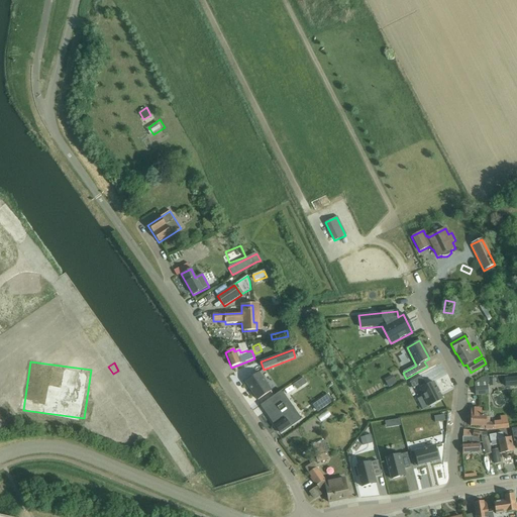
[(391,387),(399,382),(393,373),(385,377),(391,387)]
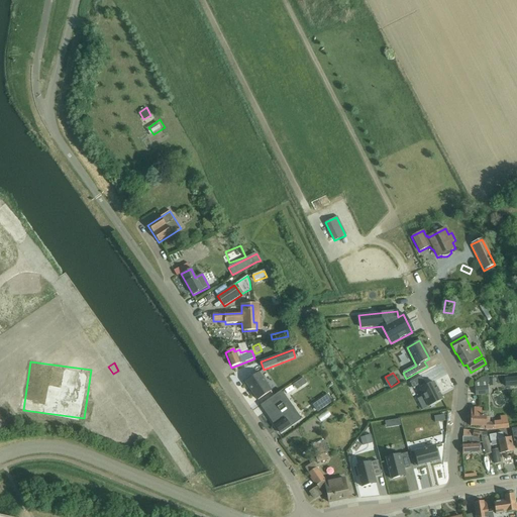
[(259,374),(245,382),(257,401),(271,392),(259,374)]
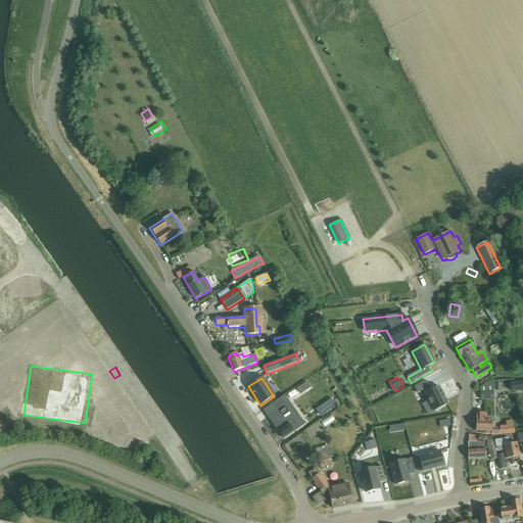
[(426,381),(414,387),(417,393),(423,390),(433,412),(447,405),(443,398),(441,393),(438,387),(430,390),(426,381)]
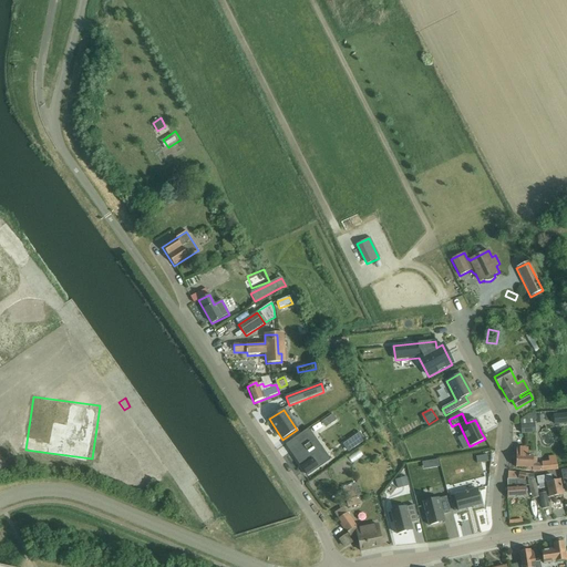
[(526,416),(521,421),(522,426),(521,426),(522,434),(534,433),(533,421),(537,420),(535,413),(526,416)]
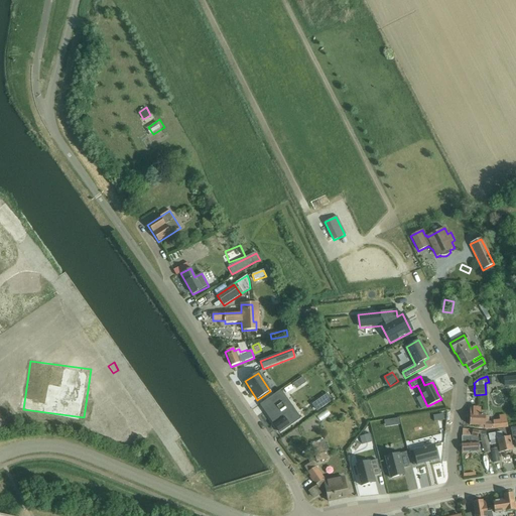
[(515,377),(504,379),(505,387),(515,385),(515,377)]
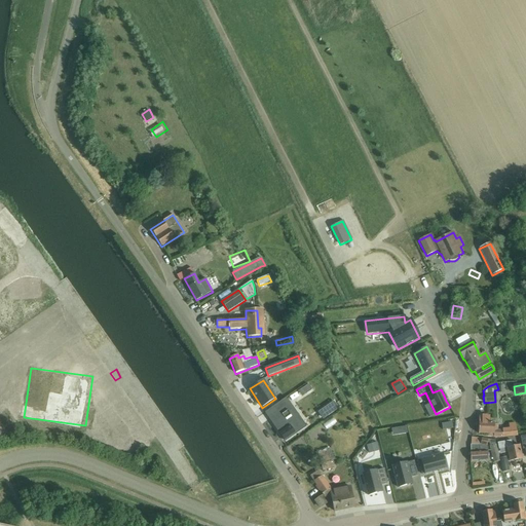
[(308,385),(303,388),(307,393),(308,392),(312,390),(308,385)]
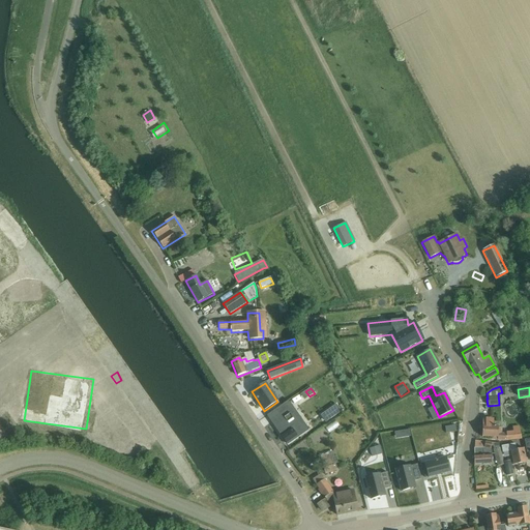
[(303,391),(291,398),(294,404),(306,398),(303,391)]
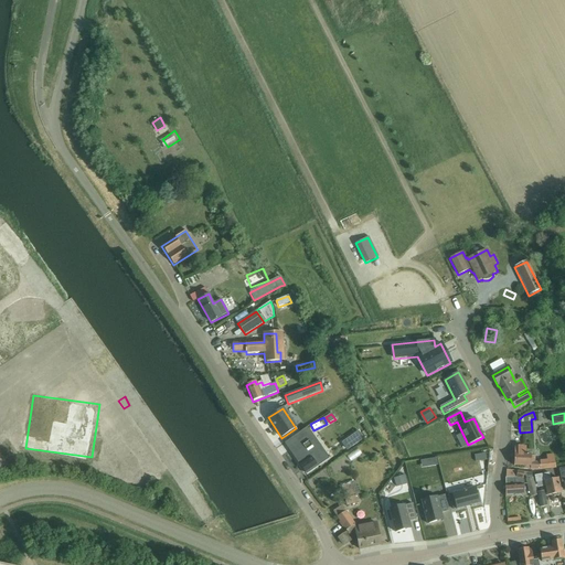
[(354,435),(347,439),(352,447),(363,439),(359,432),(354,435)]
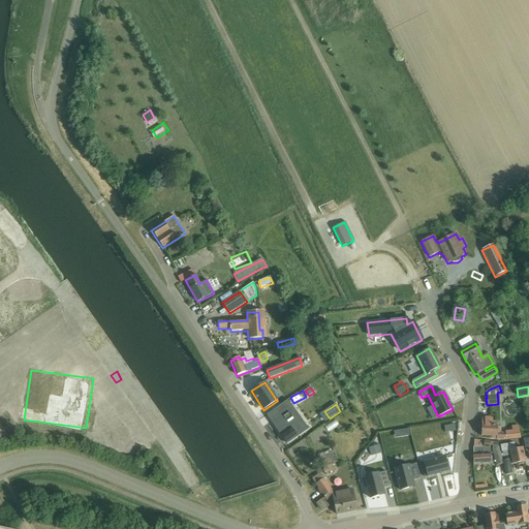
[(288,408),(270,421),(285,443),(297,436),(296,434),(303,429),(288,408)]
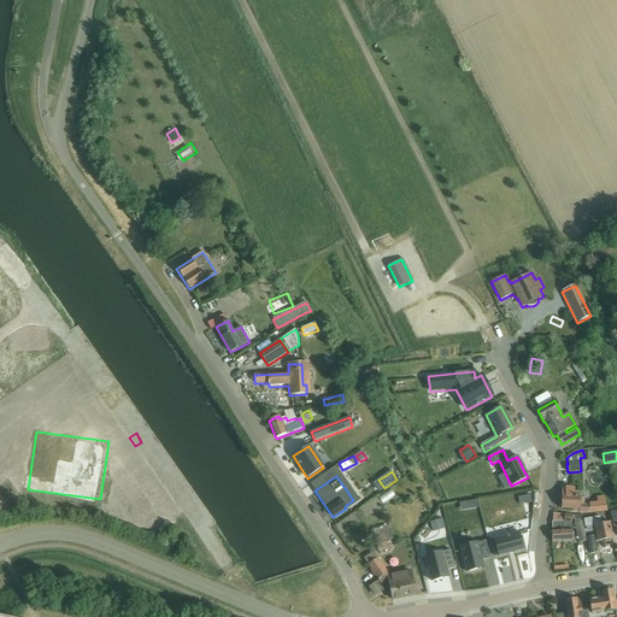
[(579,510),(579,513),(589,513),(606,512),(604,497),(597,498),(598,504),(589,504),(589,505),(585,505),(585,499),(580,499),(580,497),(574,497),(575,488),(562,488),(560,509),(579,510)]
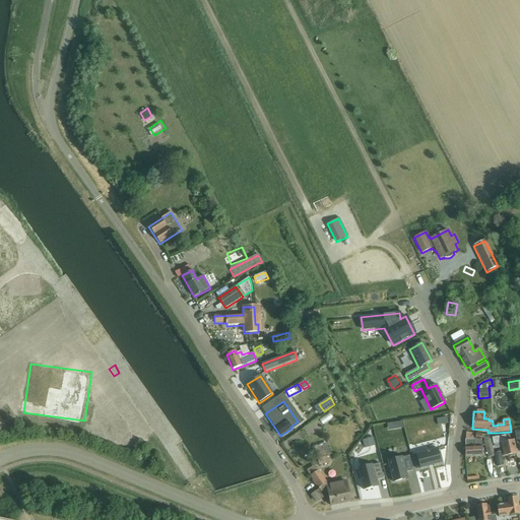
[(402,428),(402,439),(405,439),(405,420),(390,420),(390,428),(402,428)]
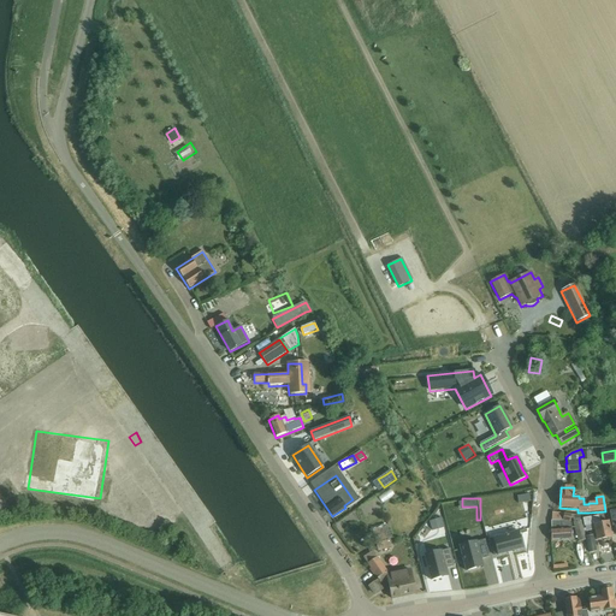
[(551,529),(551,543),(572,542),(572,529),(570,522),(570,515),(563,514),(552,513),(551,521),(551,529)]
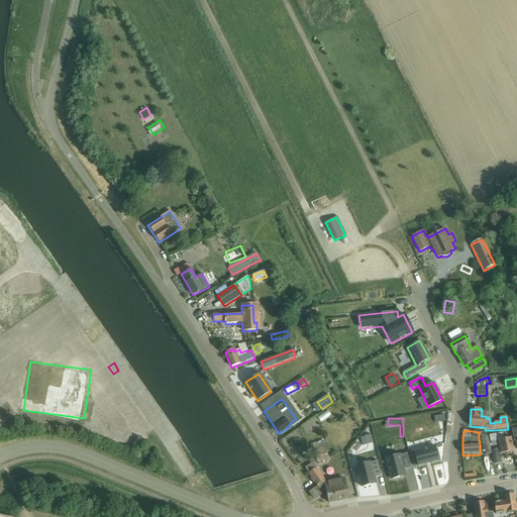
[(362,435),(364,444),(375,440),(373,432),(362,435)]
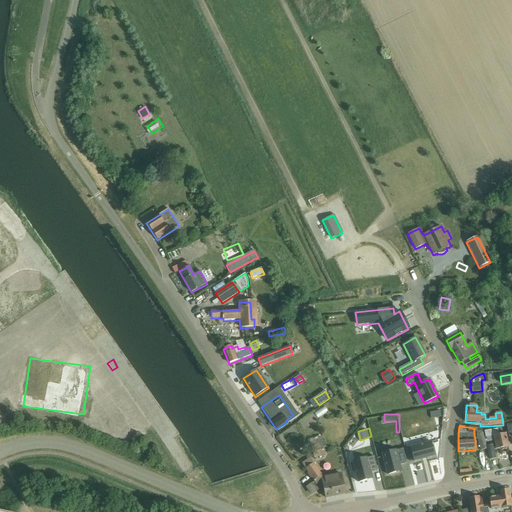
[(493,436),(496,450),(508,447),(505,434),(498,435),(497,429),(484,431),(485,438),(493,436)]
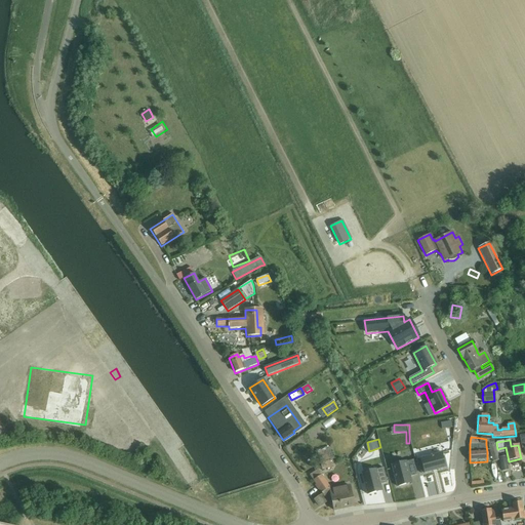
[(489,445),(492,461),(499,460),(494,444),(489,445)]
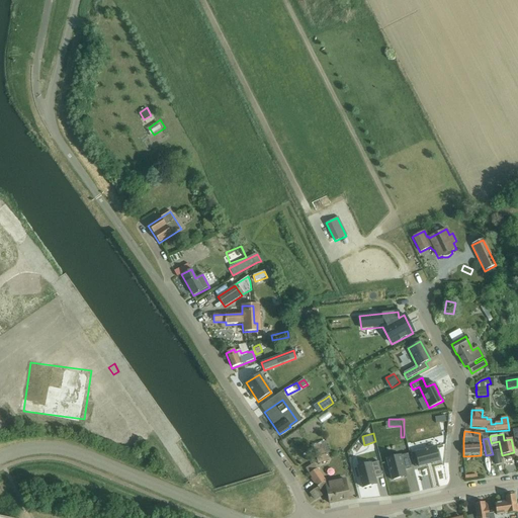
[(314,449),(318,464),(328,461),(323,446),(314,449)]
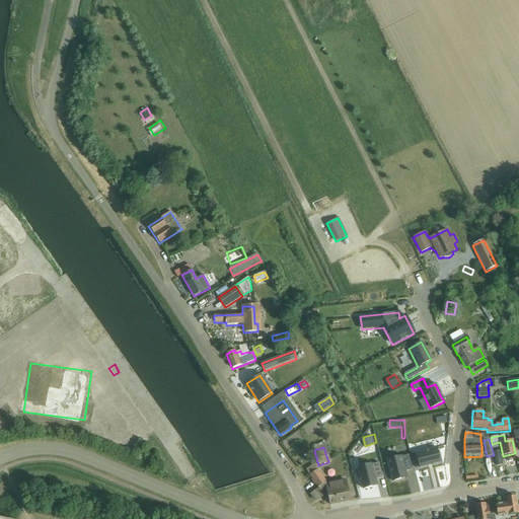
[(437,448),(416,453),(419,468),(441,462),(437,448)]
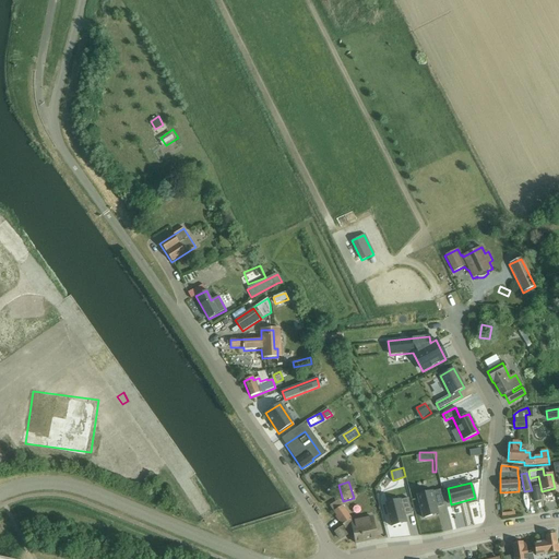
[(432,491),(416,496),(423,519),(438,514),(437,508),(443,507),(440,490),(432,492),(432,491)]
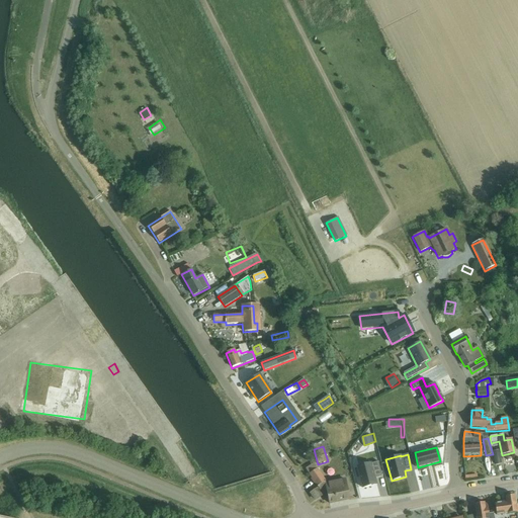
[(375,479),(381,477),(378,462),(371,463),(356,467),(362,488),(376,485),(375,479)]
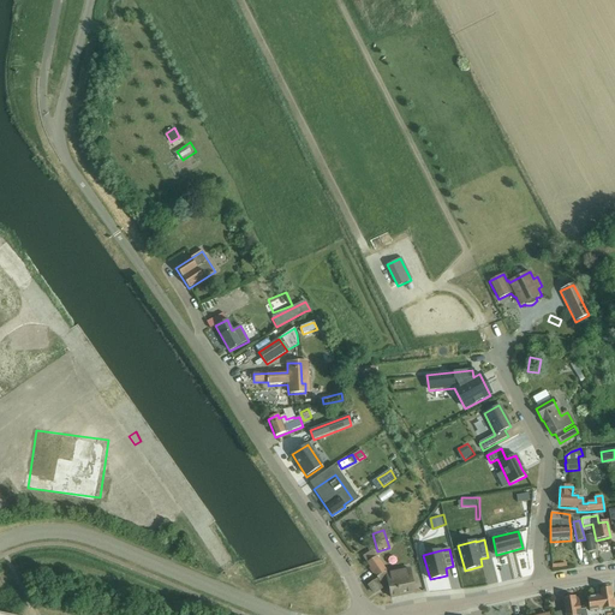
[(388,583),(392,599),(415,595),(410,571),(396,574),(396,573),(388,575),(376,557),(366,565),(382,587),(388,583)]
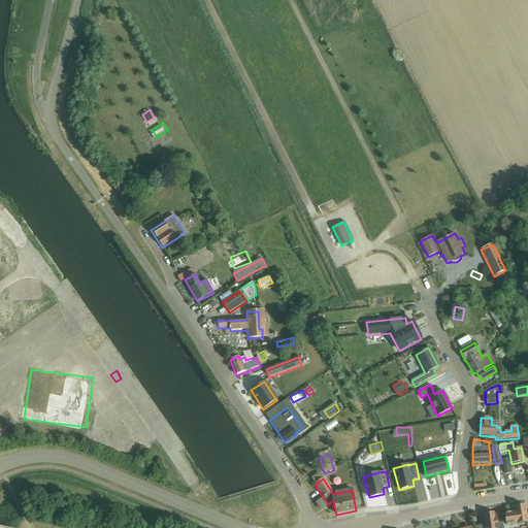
[(317,503),(321,509),(328,505),(323,499),(317,503)]
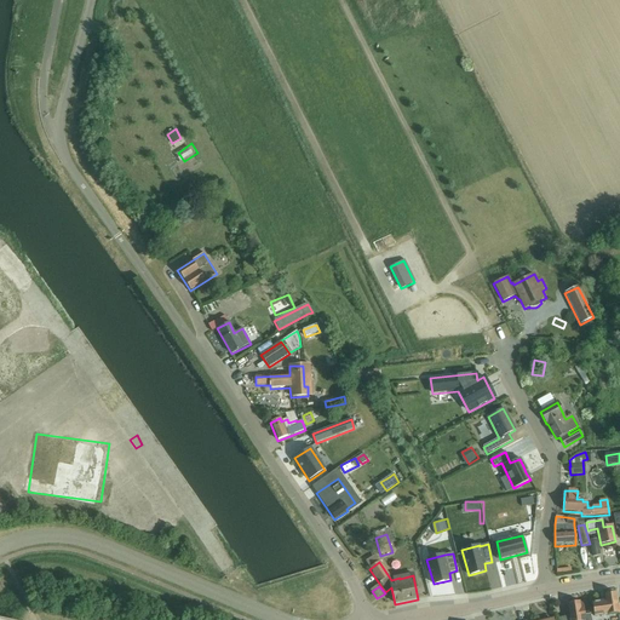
[(592,603),(595,616),(619,613),(615,593),(604,595),(606,601),(592,603)]
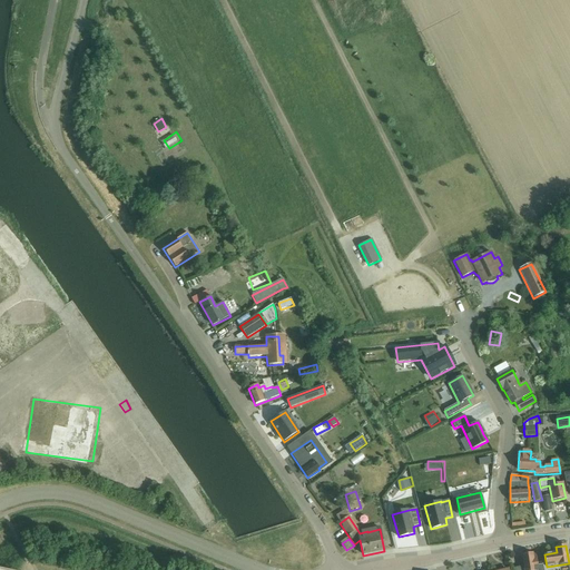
[(533,552),(522,554),(524,569),(543,569),(542,562),(538,563),(537,556),(533,557),(533,552)]
